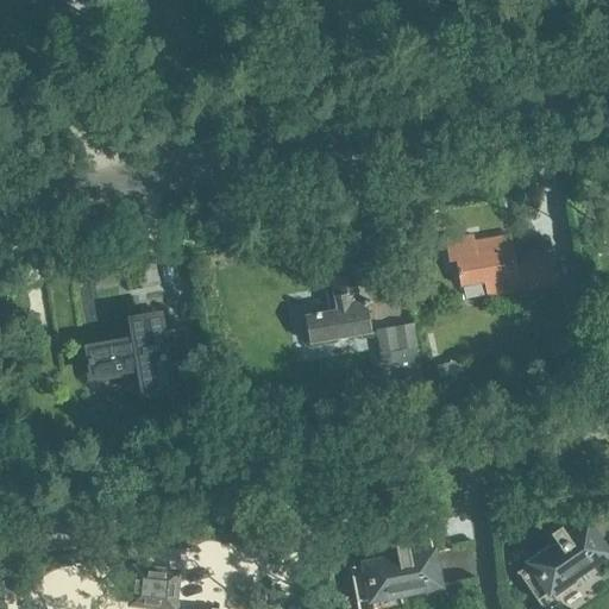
[(487,296),(558,284),(552,256),(516,262),(512,236),(475,242),(473,234),(446,239),(450,262),(457,261),(462,287),(463,287),(463,286),(484,282),(487,296)]
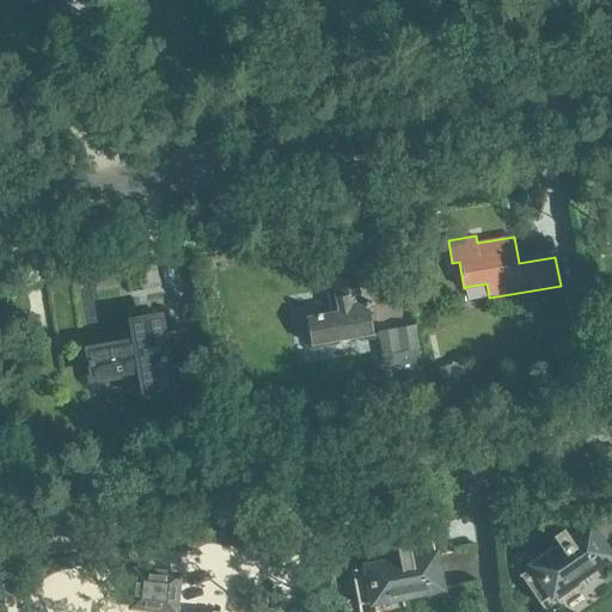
[(312,344),(373,335),(368,306),(372,306),(372,304),(373,303),(367,263),(328,269),(332,298),(334,298),(338,299),(341,313),(323,316),(323,314),(318,316),(318,317),(307,318),(312,344)]
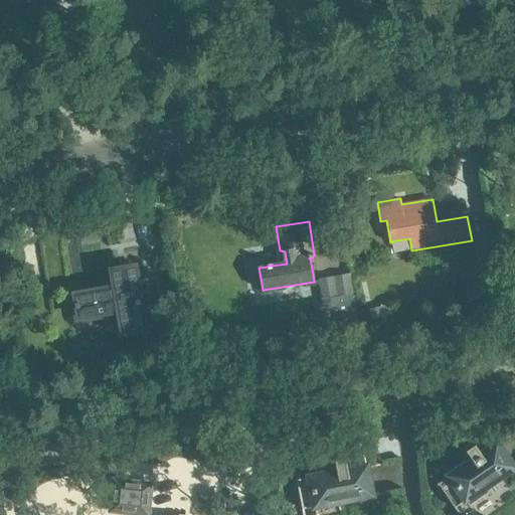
[(325,340),(360,334),(350,274),(320,280),(324,304),(318,305),(325,340)]
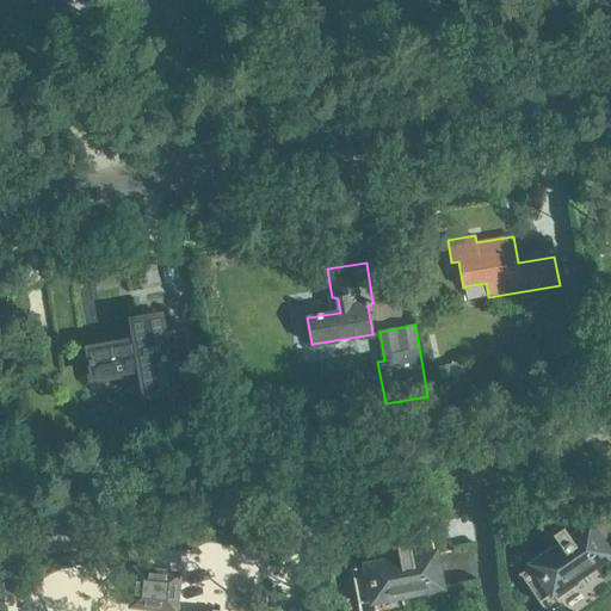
[(90,360),(87,362),(90,376),(113,372),(112,370),(140,365),(141,374),(142,381),(143,381),(144,393),(156,390),(156,392),(162,392),(162,389),(173,388),(171,376),(170,365),(170,363),(192,359),(190,346),(190,344),(187,345),(185,328),(164,332),(164,331),(162,328),(135,333),(135,335),(135,337),(88,345),(90,356),(88,357),(90,360)]
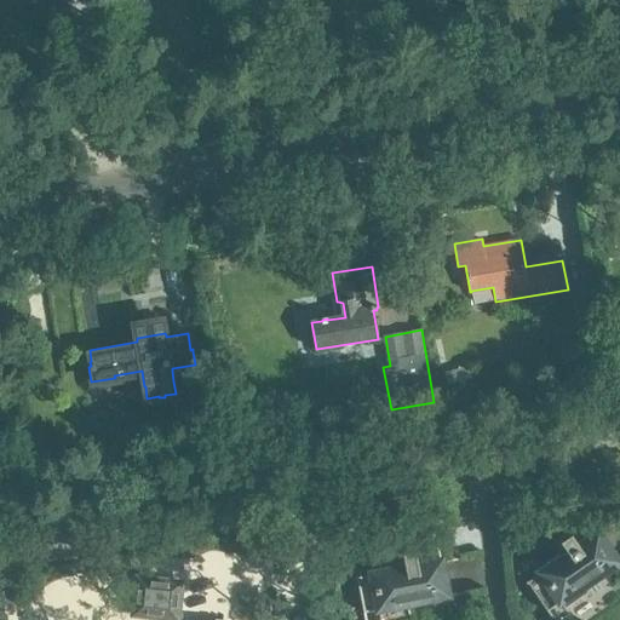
[(0,459),(0,460),(0,461),(1,463),(1,464),(3,465),(4,466),(5,468),(7,468),(9,468),(11,466),(12,466),(13,465),(15,463),(15,461),(15,460),(15,459),(15,458),(13,457),(13,455),(12,454),(11,453),(9,453),(7,453),(6,453),(5,453),(4,454),(3,455),(1,457),(0,459)]
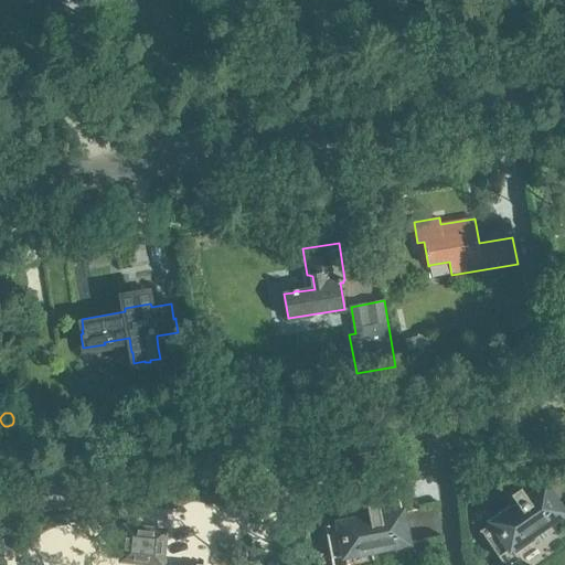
[(528,499),(522,489),(512,496),(519,505),(480,531),(481,532),(482,532),(504,564),(505,564),(501,556),(511,550),(516,557),(518,556),(516,554),(537,540),(533,534),(564,513),(545,487),(528,499)]
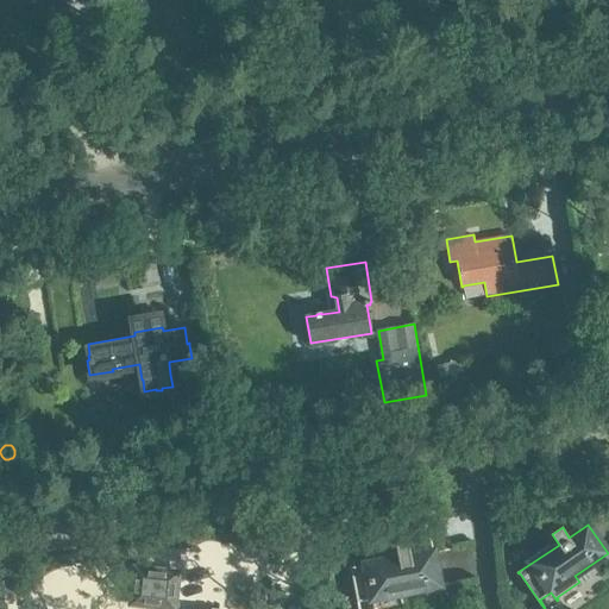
[(440,586),(434,552),(412,556),(409,544),(396,546),(399,558),(350,567),(350,570),(351,570),(358,608),(360,608),(359,602),(372,600),(374,608),(403,608),(401,594),(440,586)]
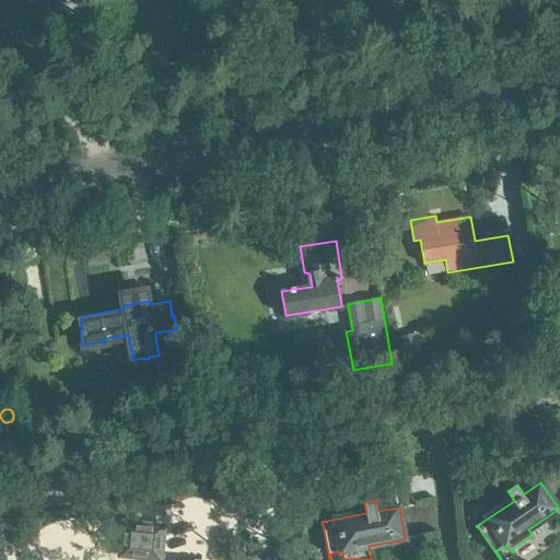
[(161,559),(164,527),(125,523),(121,556),(161,559)]
